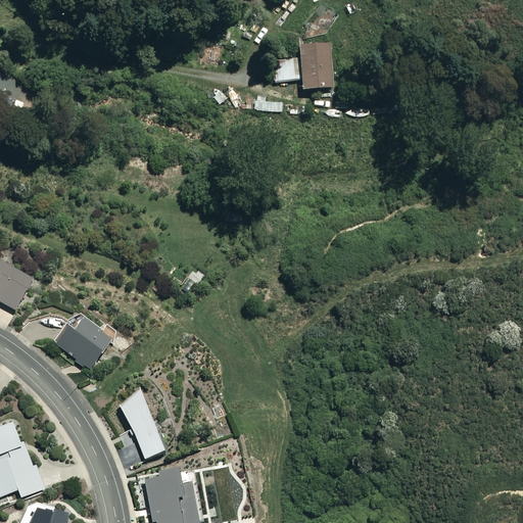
[(333,87),(331,43),(300,44),(302,88),(333,87)]
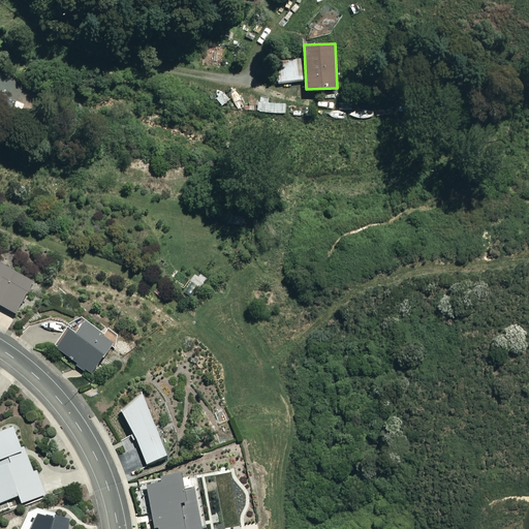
[(296,81),(293,67),(276,69),(277,83),(296,81)]
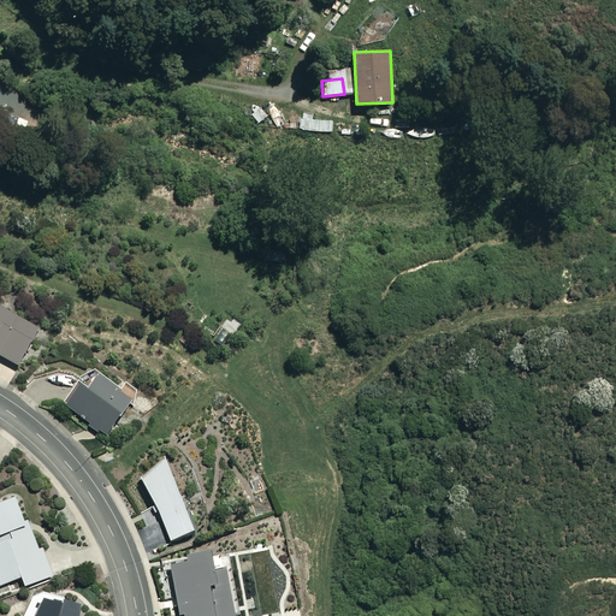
[(37,326),(0,306),(0,354),(18,363),(37,326)]
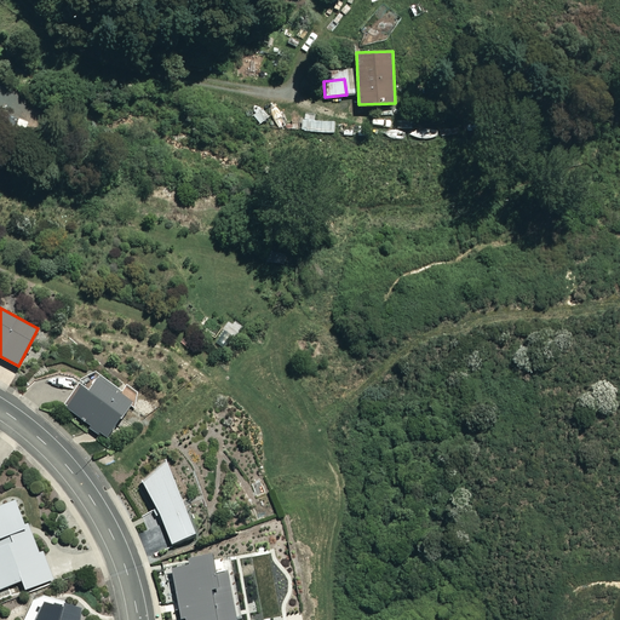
[(132,401),(92,371),(65,407),(107,436),(132,401)]
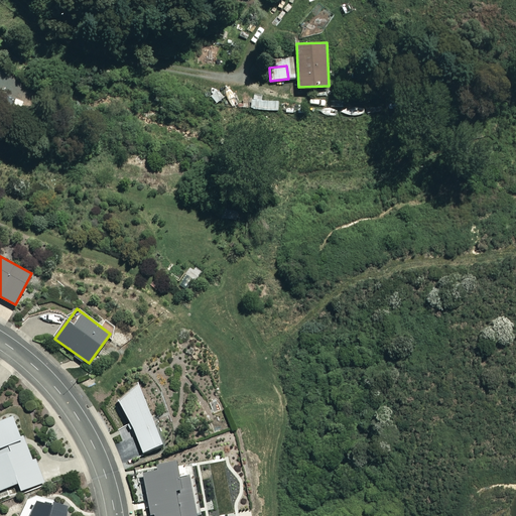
[(164,447),(140,393),(120,402),(144,457),(164,447)]
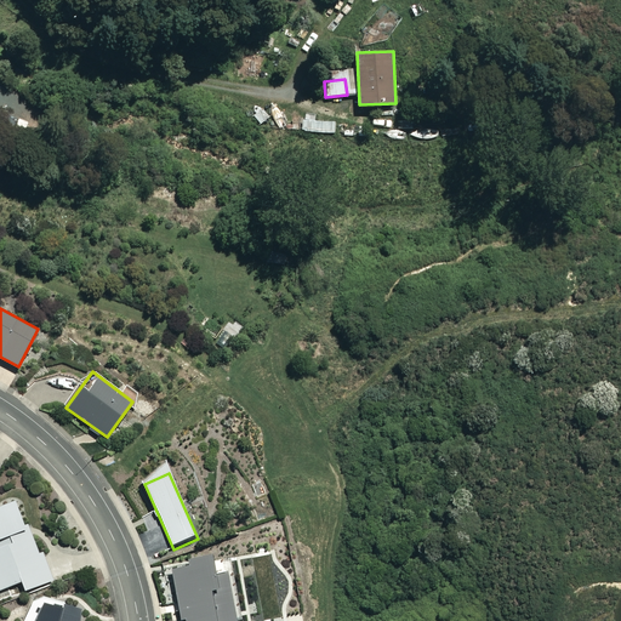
[(51,580),(16,502),(0,508),(0,590),(21,581),(27,592),(51,580)]
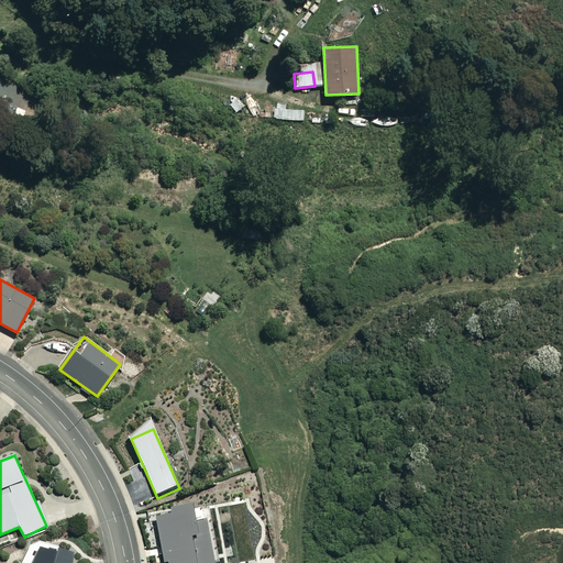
[(194,519),(190,503),(172,507),(173,510),(154,515),(164,561),(167,560),(167,562),(211,562),(214,562),(205,517),(194,519)]
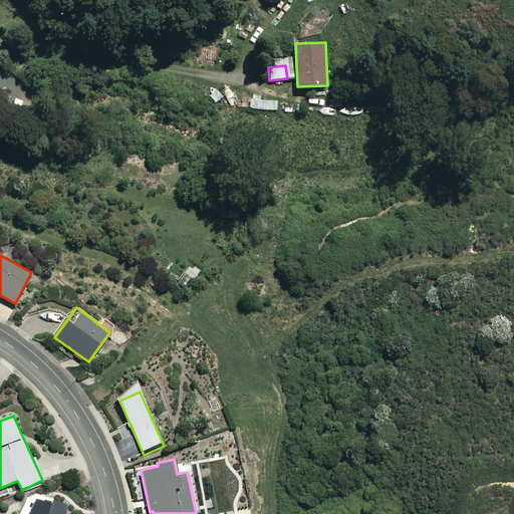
[(65,513),(68,505),(34,496),(29,513),(65,513)]
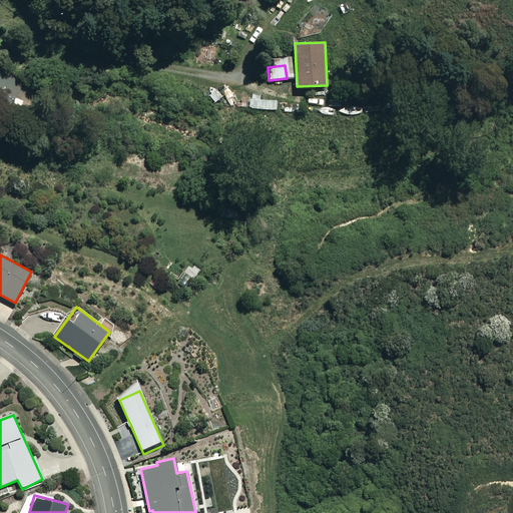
All buildings are outlined.
